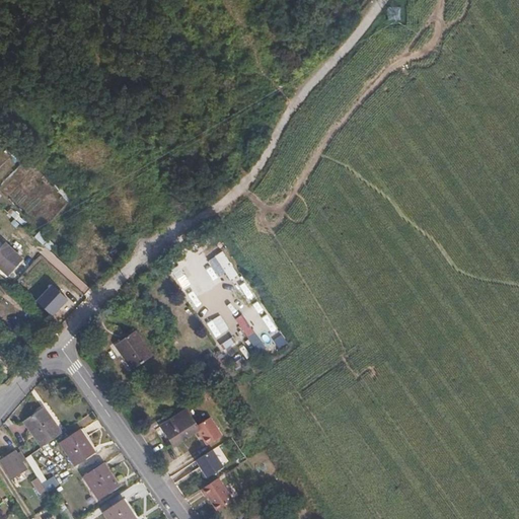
[(20,261),(3,243),(0,246),(0,256),(0,257),(4,262),(0,267),(0,269),(6,276),(20,261)]
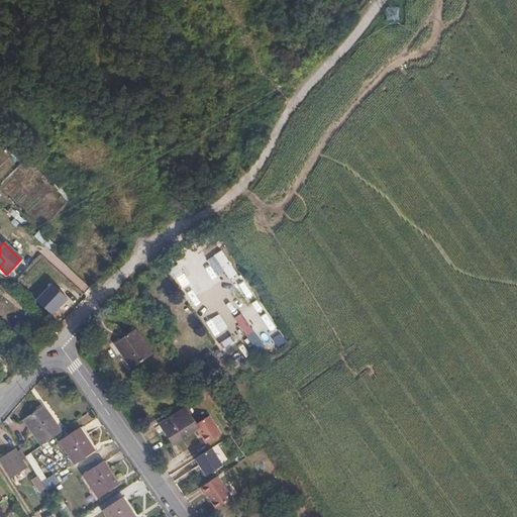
[(226,279),(235,274),(221,249),(212,254),(226,279)]
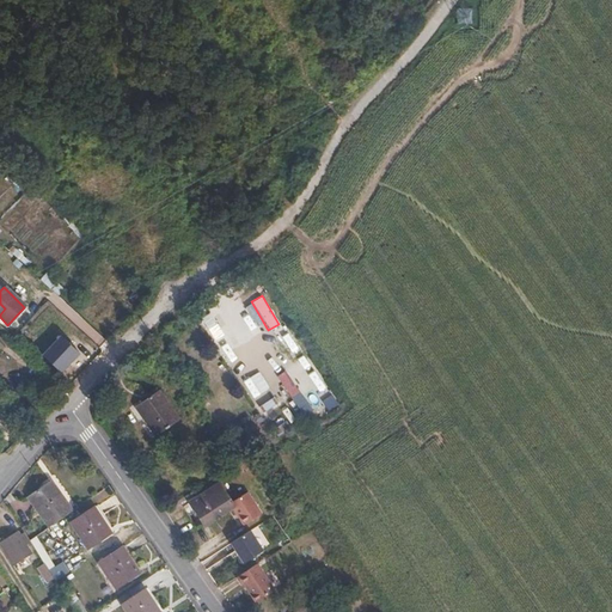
[(224,323),(209,328),(215,343),(230,338),(224,323)]
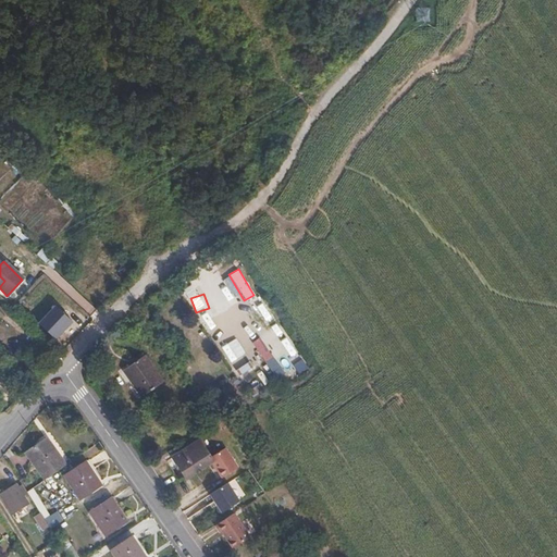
[(56,306),(39,323),(57,339),(73,322),(56,306)]
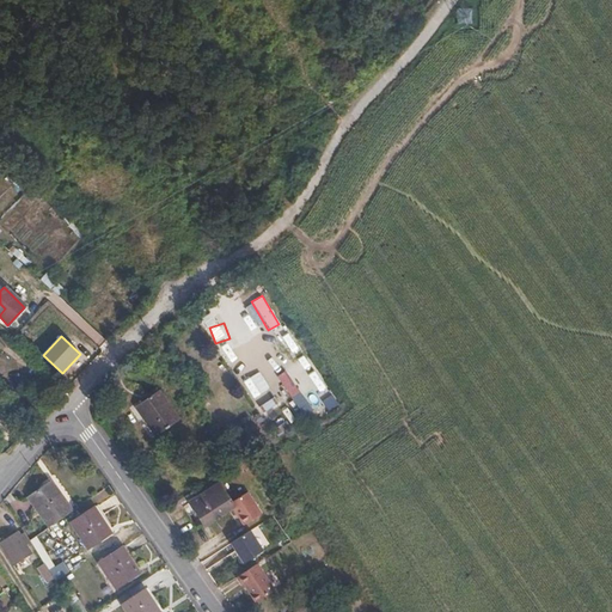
[(300,342),(294,346),(301,357),(307,354),(300,342)]
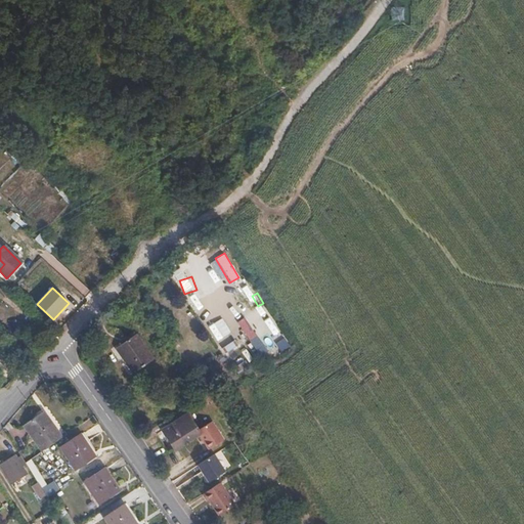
[(265,310),(259,313),(268,330),(274,326),(265,310)]
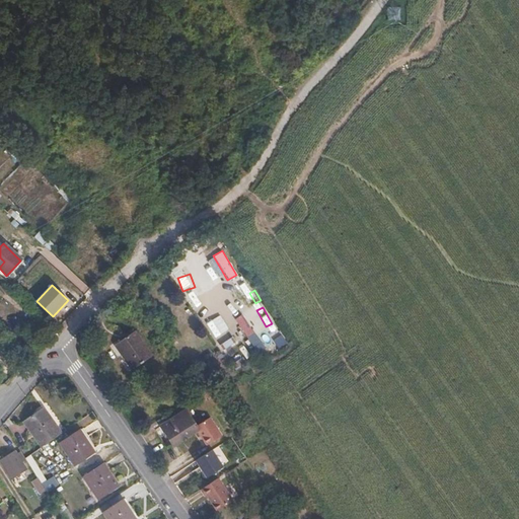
[(242,314),(235,318),(250,348),(258,344),(242,314)]
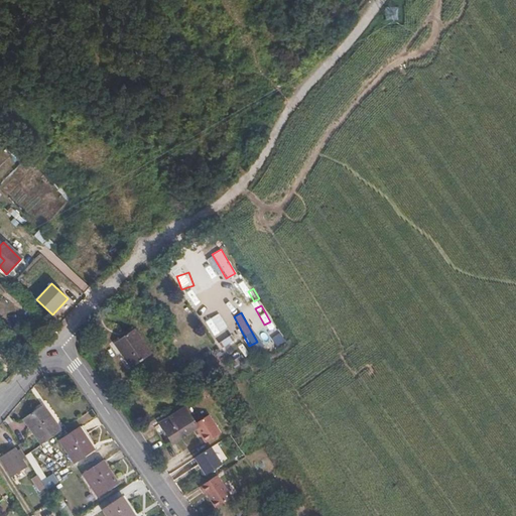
[(214,339),(229,332),(221,316),(207,324),(214,339)]
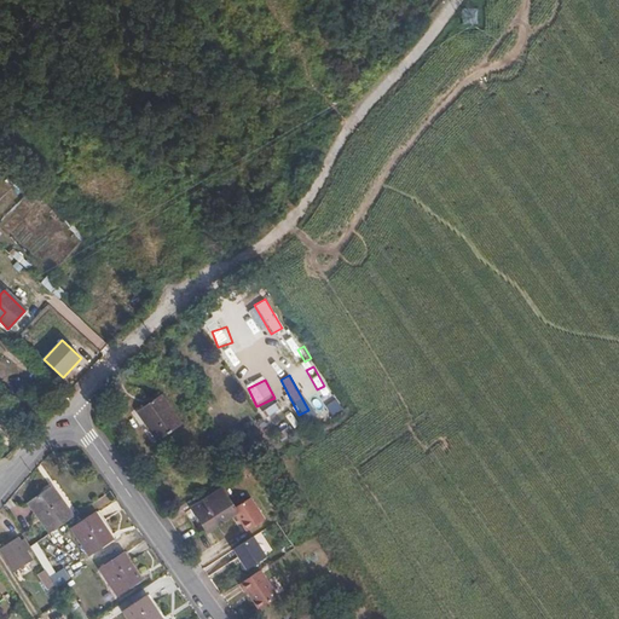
[(267,417),(281,408),(276,400),(262,410),(267,417)]
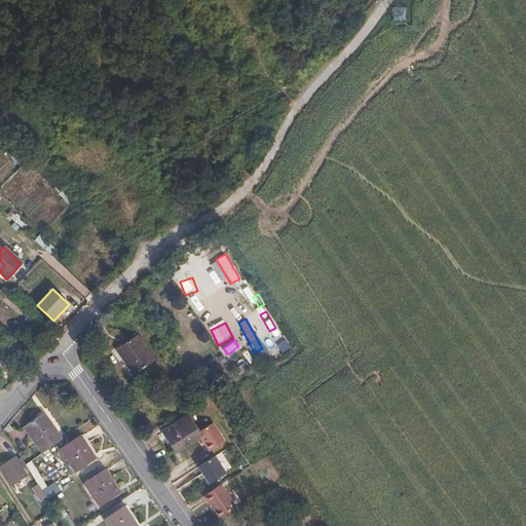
[(144,348),(123,362),(141,386),(160,371),(144,348)]
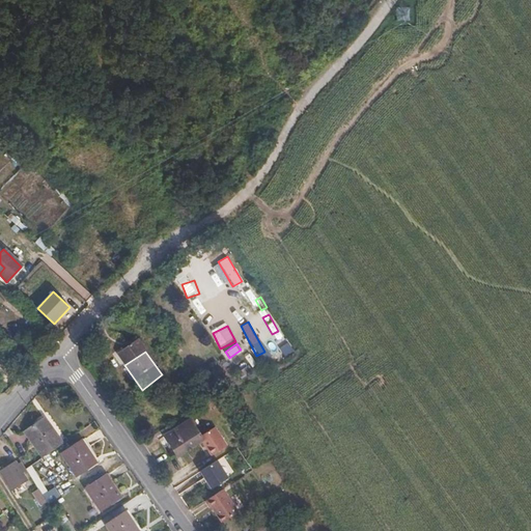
[(240,379),(249,375),(246,367),(236,370),(240,379)]
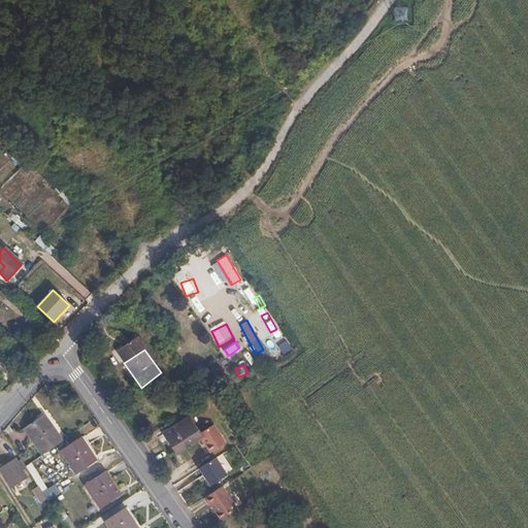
[(25,428),(42,455),(64,440),(54,426),(52,428),(43,416),(25,428)]
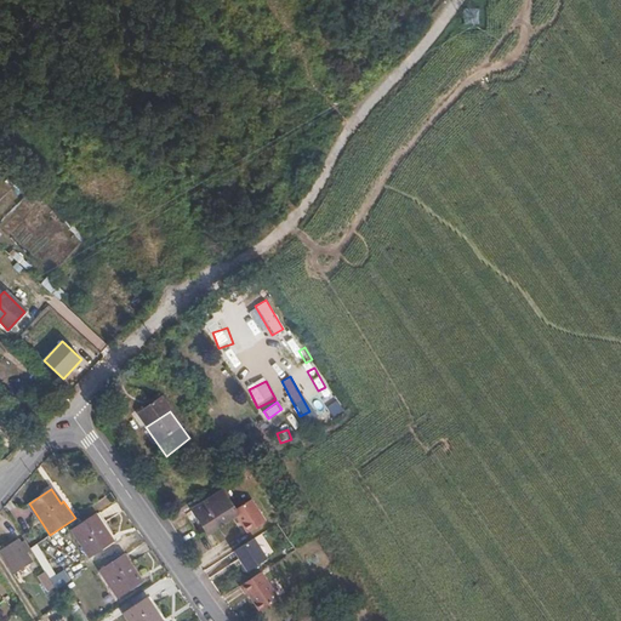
[(229,531),(214,510),(183,529),(199,552),(229,531)]
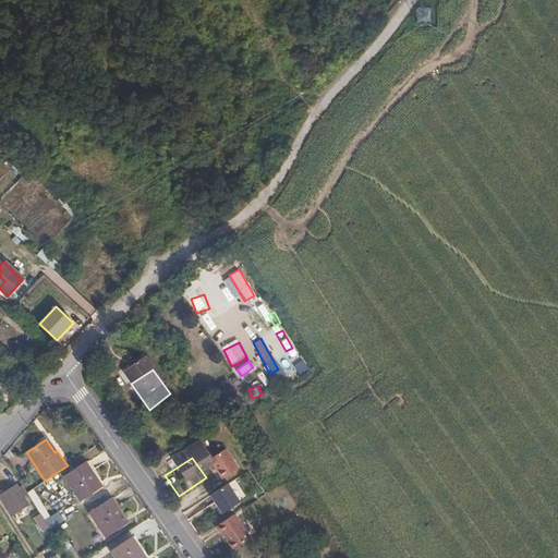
[(101,487),(86,464),(65,478),(81,501),(101,487)]
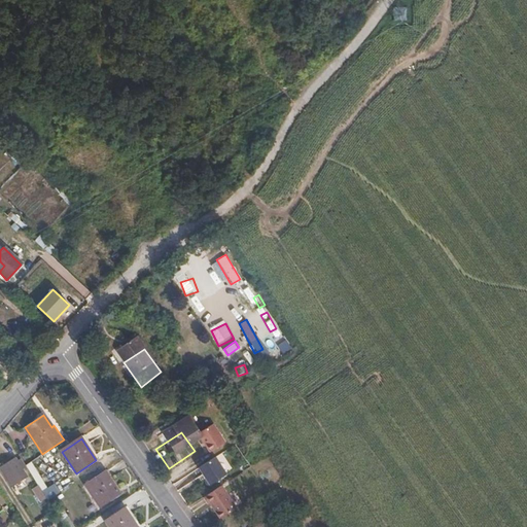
[(216,457),(199,468),(211,486),(227,475),(216,457)]
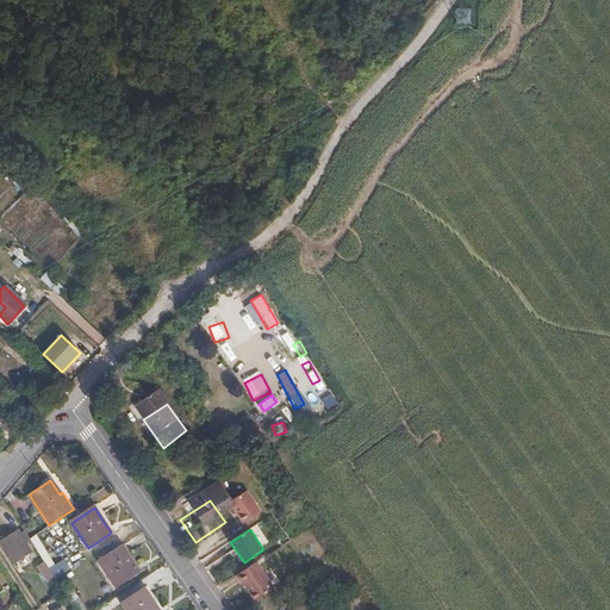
[(32,553),(18,530),(1,542),(16,562),(32,553)]
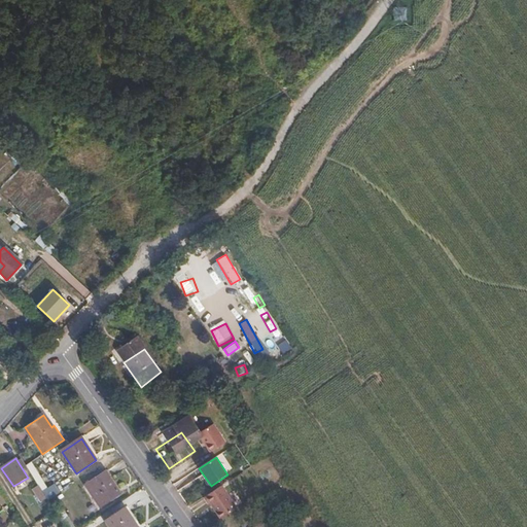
[(120,494),(106,472),(86,486),(101,507),(120,494)]
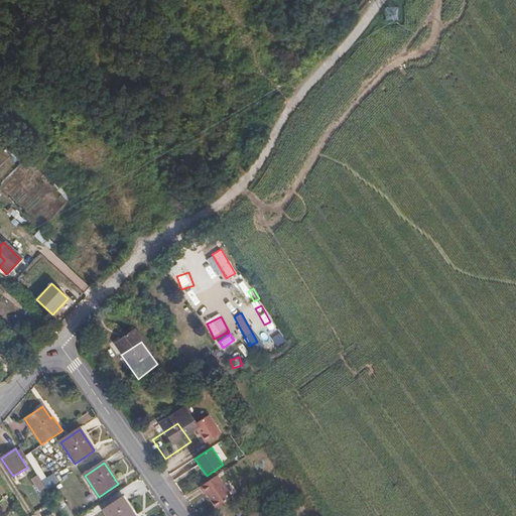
[(37,475),(32,478),(42,492),(47,489),(37,475)]
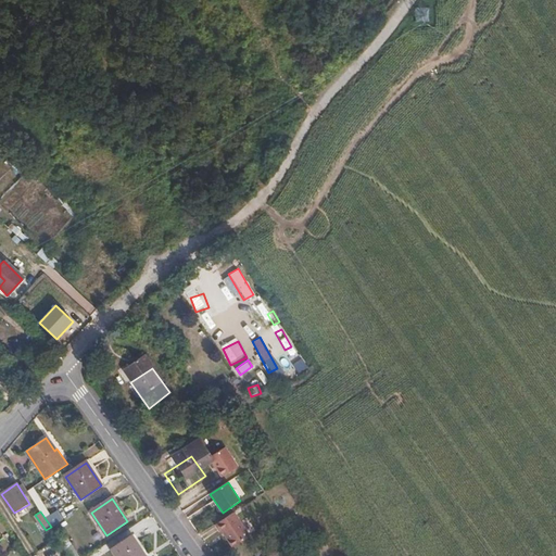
[(235,513),(217,523),(232,547),(250,536),(235,513)]
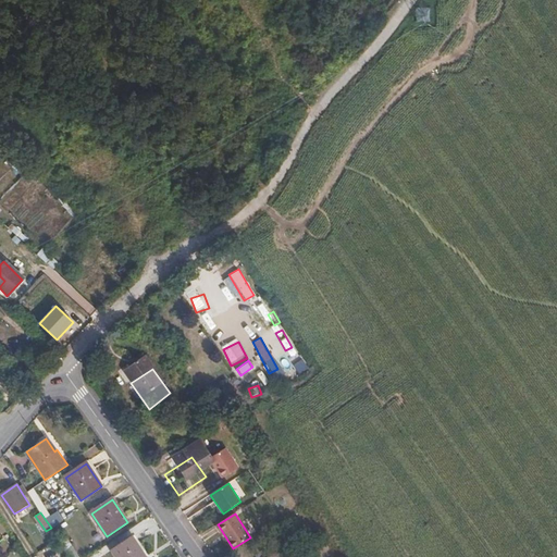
[(145,556),(133,539),(112,552),(114,556),(145,556)]
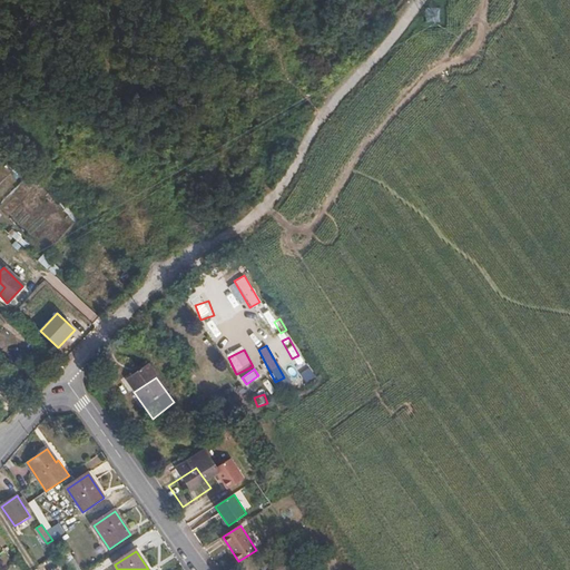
[(69,569),(79,569),(68,552),(61,557),(69,569)]
